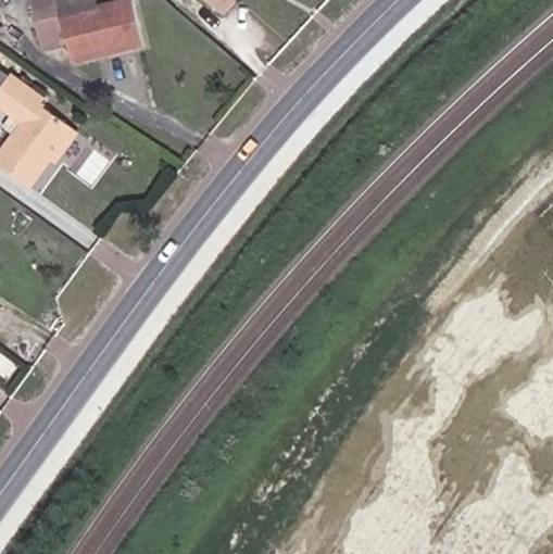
[(65,43),(67,54),(101,49),(102,54),(141,45),(129,0),(125,0),(96,8),(59,16),(54,0),(29,0),(41,49),(65,43)]
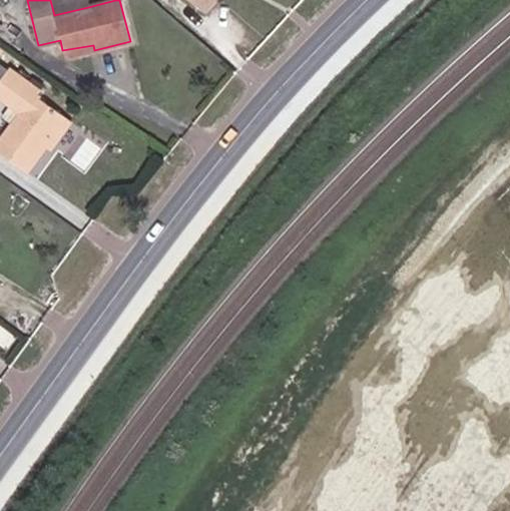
[(50,0),(54,15),(88,7),(86,0),(50,0)]
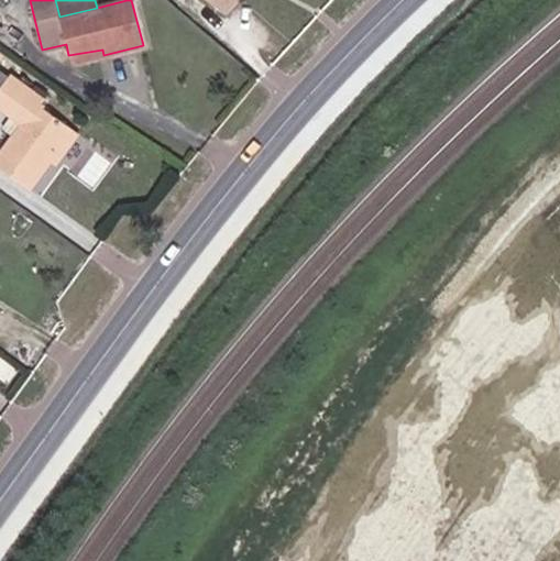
[(102,50),(68,55),(70,62),(103,55),(102,50)]
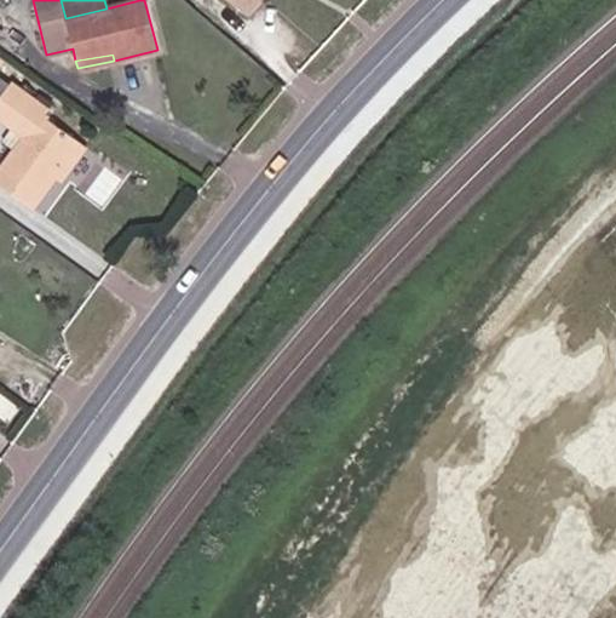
[(22,135),(11,149),(0,164),(0,184),(33,209),(55,177),(59,181),(84,147),(41,115),(47,107),(11,80),(0,96),(0,118),(9,125),(22,135)]
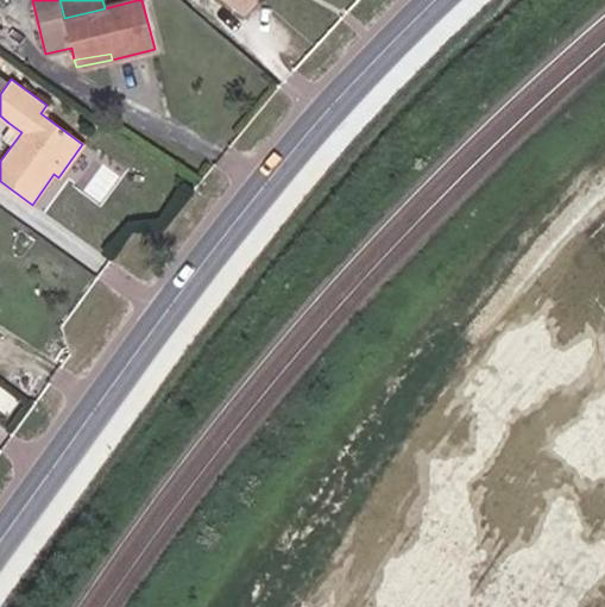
[(0,138),(11,146),(21,132),(8,123),(0,133),(0,138)]
